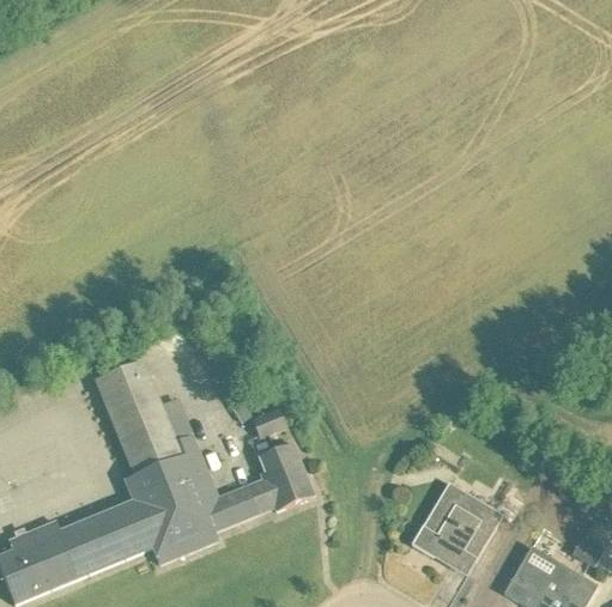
[(0,566),(16,604),(149,548),(157,565),(214,541),(211,533),(259,514),(259,511),(273,505),(276,511),(314,496),(292,443),(258,457),(265,472),(260,474),(264,484),(249,490),(247,486),(201,504),(143,360),(97,380),(137,477),(140,475),(147,495),(60,530),(58,522),(10,542),(13,551),(0,557),(0,566)]
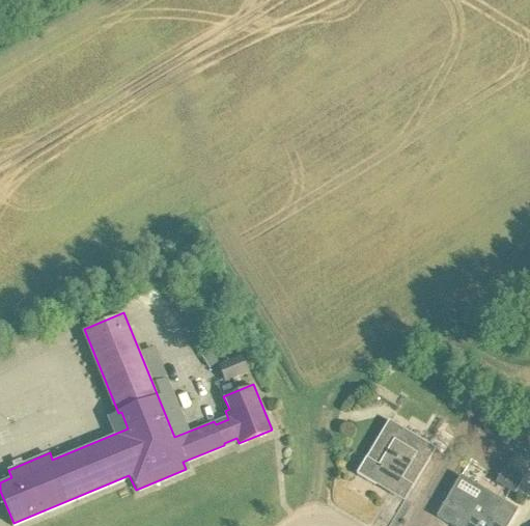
[(225,380),(248,370),(242,354),(218,363),(225,380)]
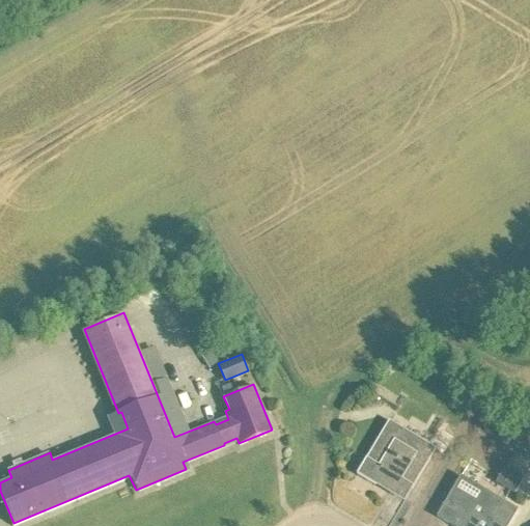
[(387,419),(356,472),(403,500),(435,447),(387,419)]
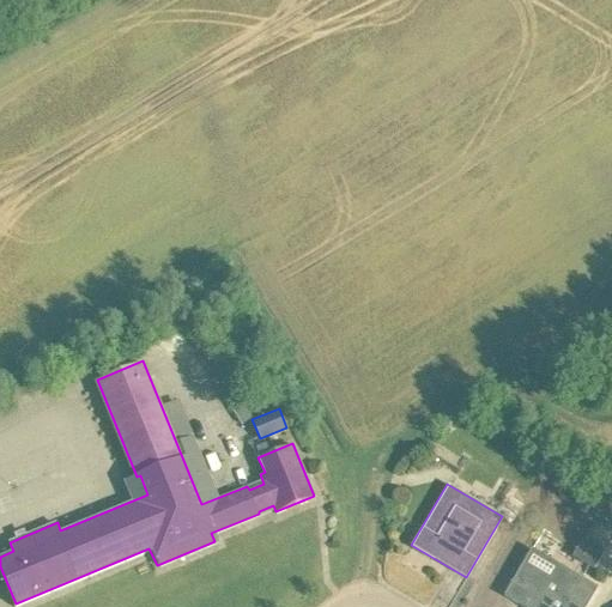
[(583,535),(571,554),(593,568),(605,548),(604,547),(611,533),(611,509),(604,504),(585,536),(583,535)]
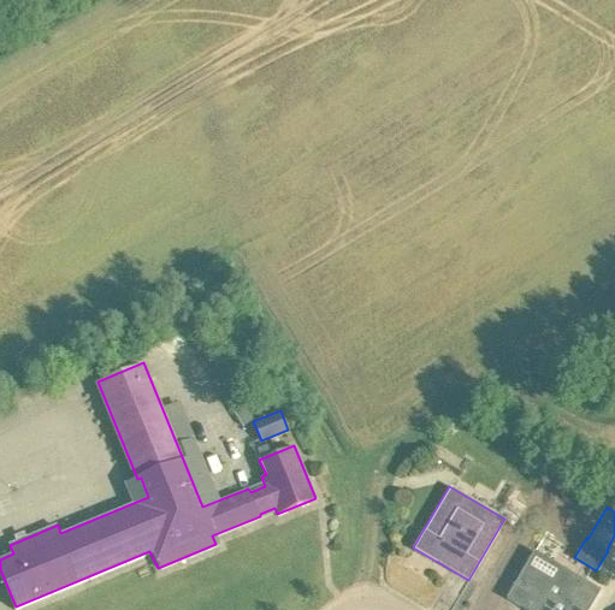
[(504,597),(527,609),(586,609),(599,590),(532,550),(504,597)]
